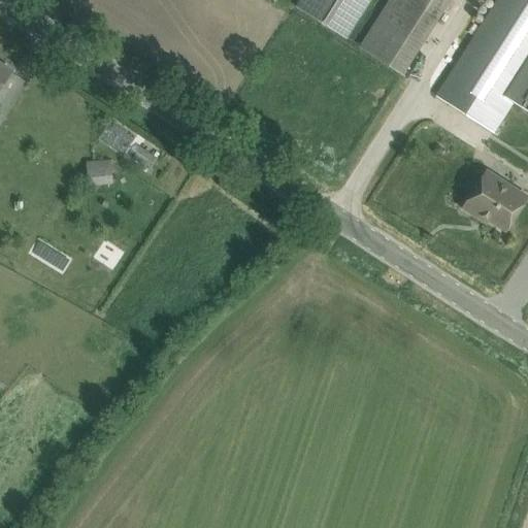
[(298,0),(295,6),(347,39),(370,0),(298,0)]
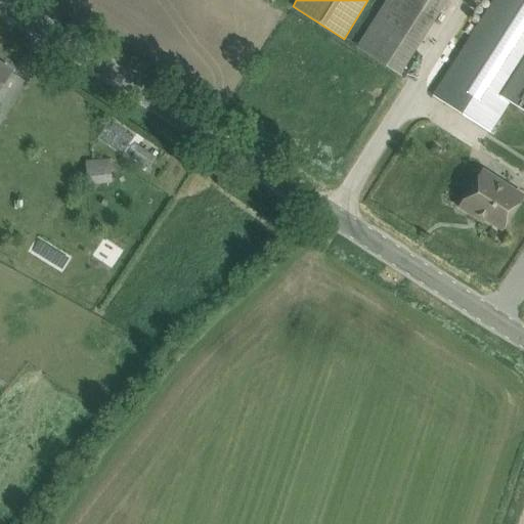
[(523,0),(494,0),(433,96),(489,131),(509,100),(523,76),(523,0)]
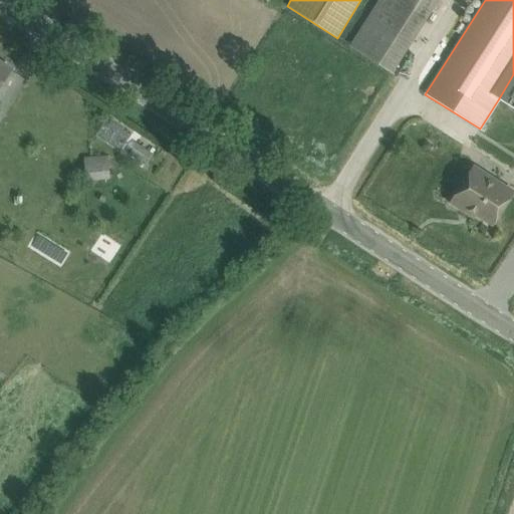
[(359,32),(350,46),(391,72),(400,59),(359,32)]
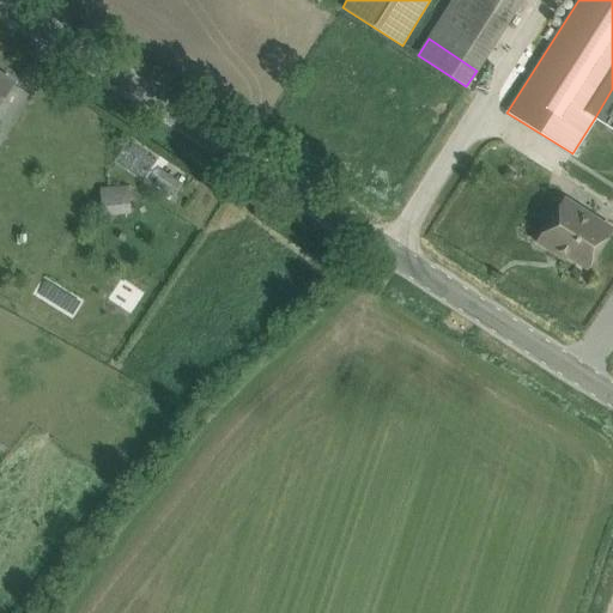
[(0,102),(13,83),(0,73),(0,102)]
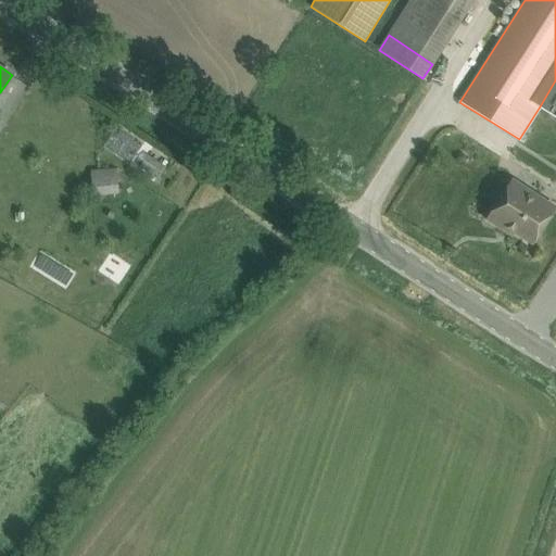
[(555,80),(540,106),(555,117),(555,80)]
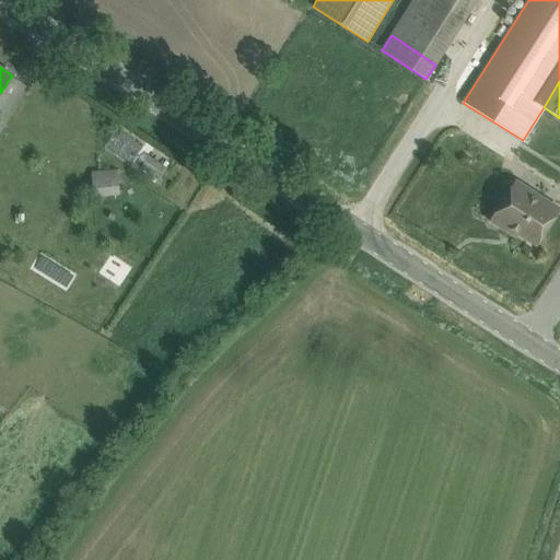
[(91,196),(117,196),(117,170),(91,170),(91,196)]
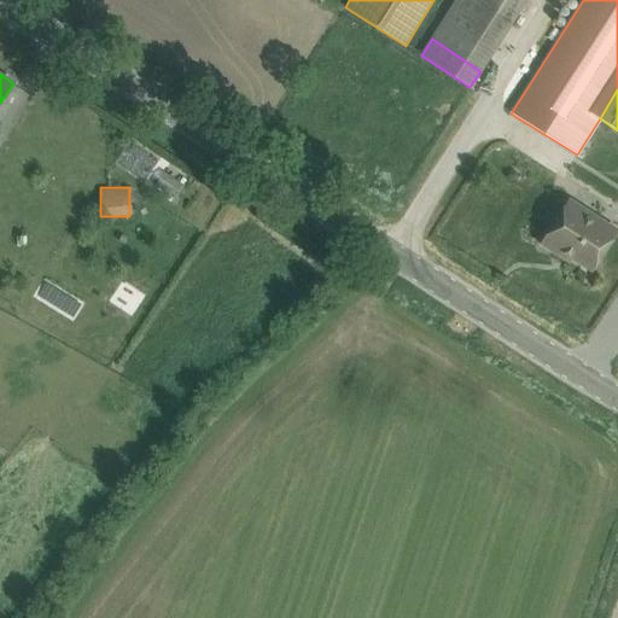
[(541,243),(558,254),(560,250),(592,270),(617,231),(569,199),(541,243)]
